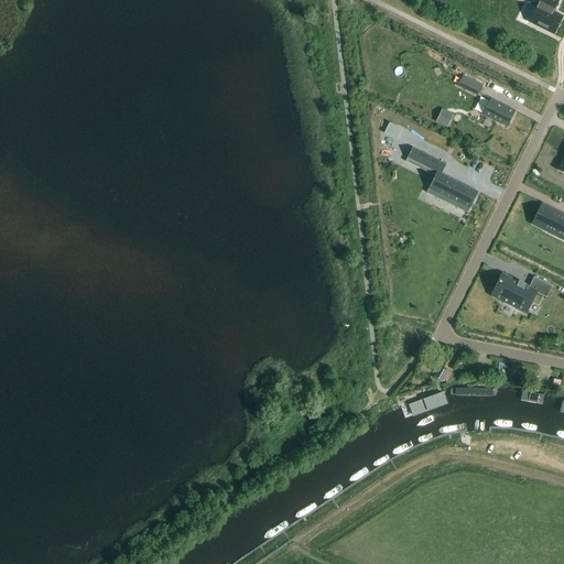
[(559,0),(530,0),(530,1),(538,6),(530,21),(538,24),(538,26),(546,31),(546,29),(554,33),(563,17),(553,12),(560,0),(559,0)]
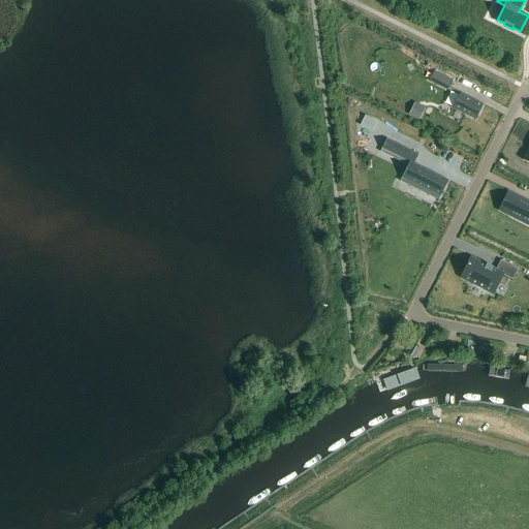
[(444,74),(440,83),(449,87),(454,80),(444,74)]
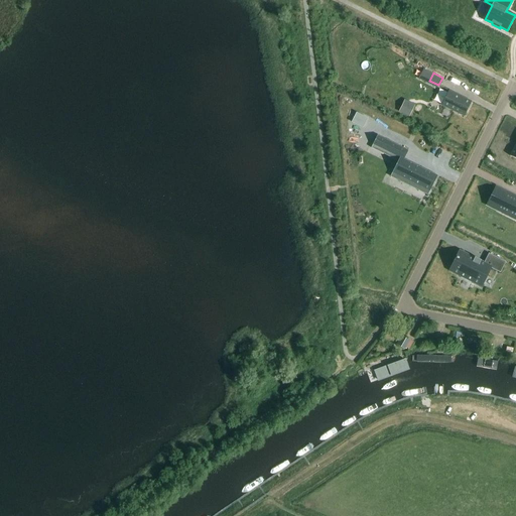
[(449,90),(442,105),(465,116),(472,102),(449,90)]
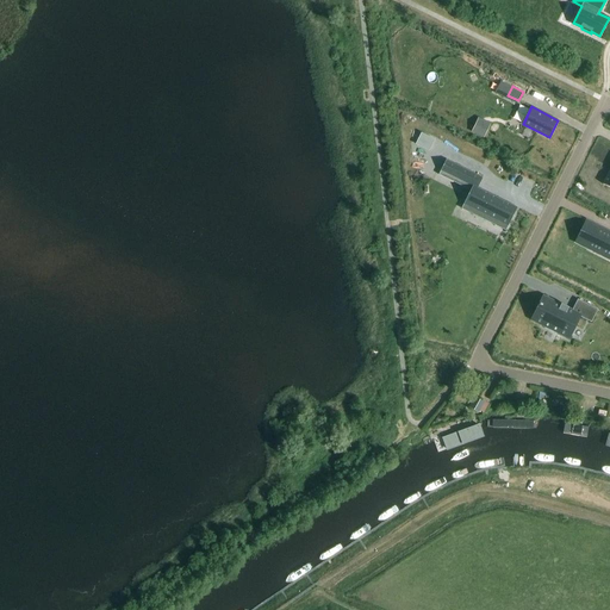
[(477,122),(472,132),(485,138),(490,128),(477,122)]
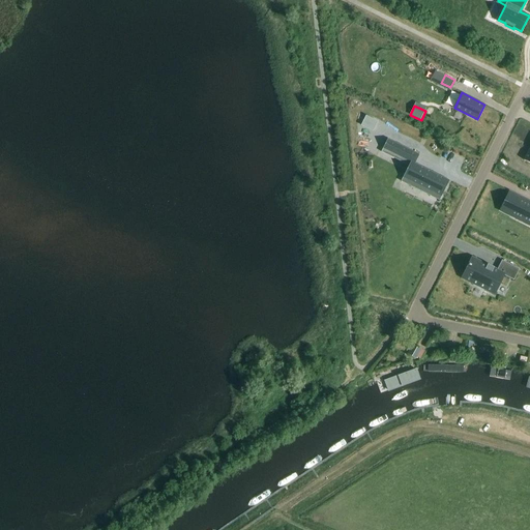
[(373,135),(379,121),(366,115),(360,128),(373,135)]
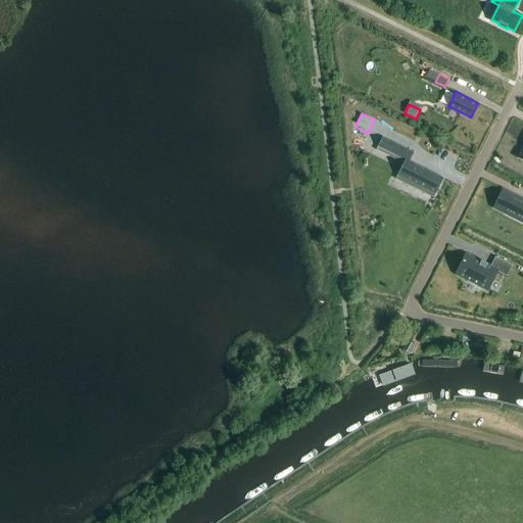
[(382,136),(377,147),(405,160),(398,175),(436,193),(444,178),(411,161),(416,152),(382,136)]
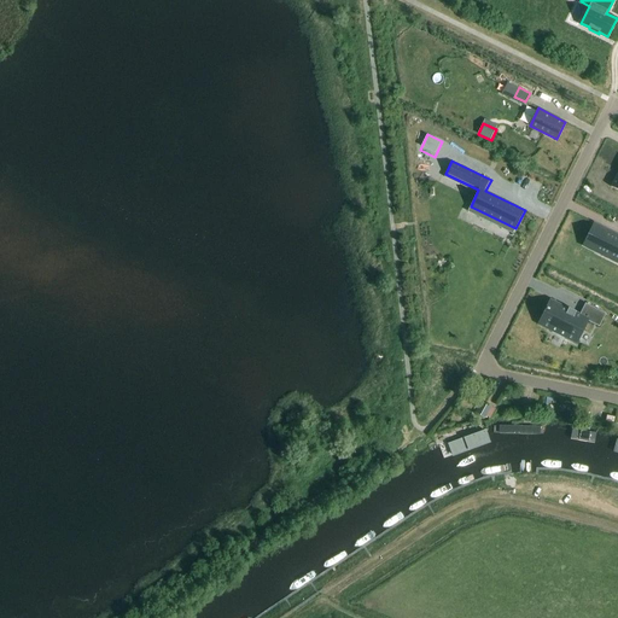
[(594,225),(583,246),(617,262),(617,234),(595,223),(594,225)]
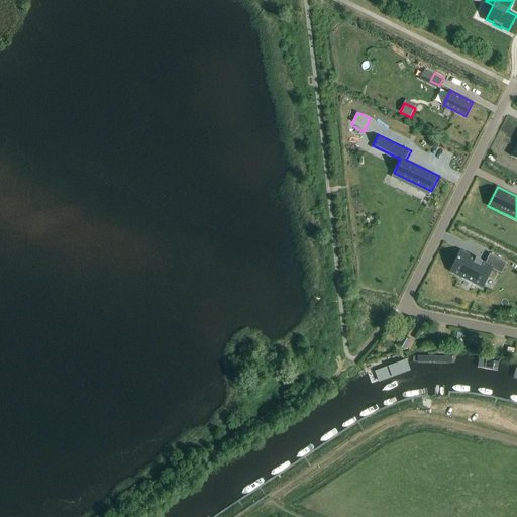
[(463,257),(456,272),(468,276),(464,282),(484,290),(493,272),(502,276),(507,264),(492,256),(486,268),(463,257)]
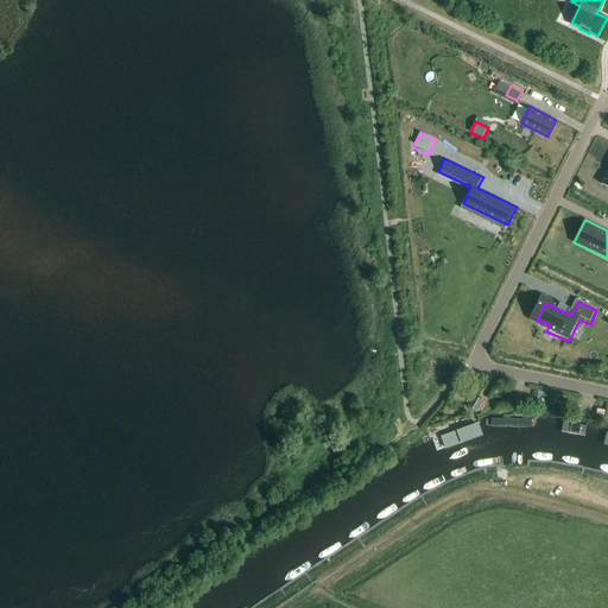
[(475,396),(470,403),(480,409),(485,401),(475,396)]
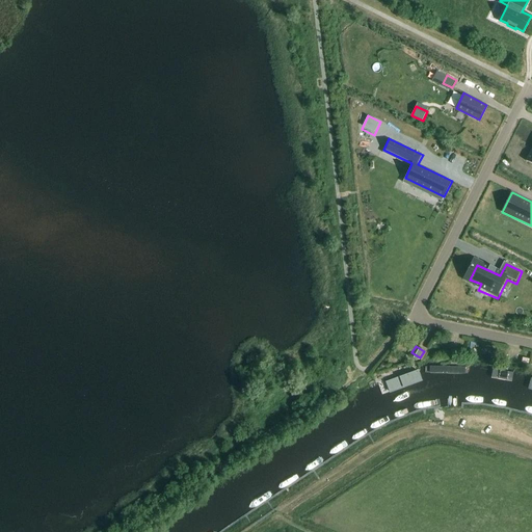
[(485,367),(483,375),(504,379),(505,371),(485,367)]
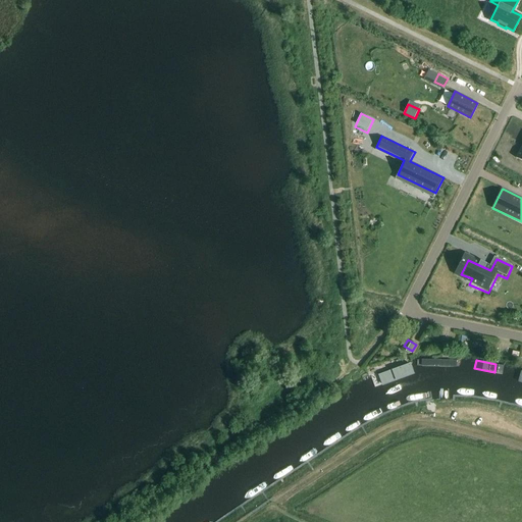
[(375,377),(372,378),(376,386),(404,374),(401,367),(381,375),(379,369),(372,371),(375,377)]
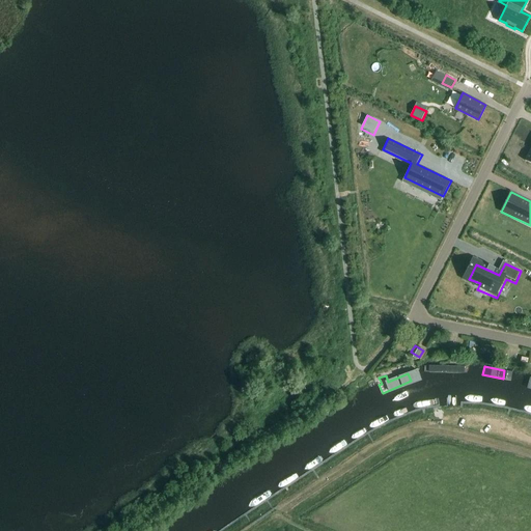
All buildings are outlined.
